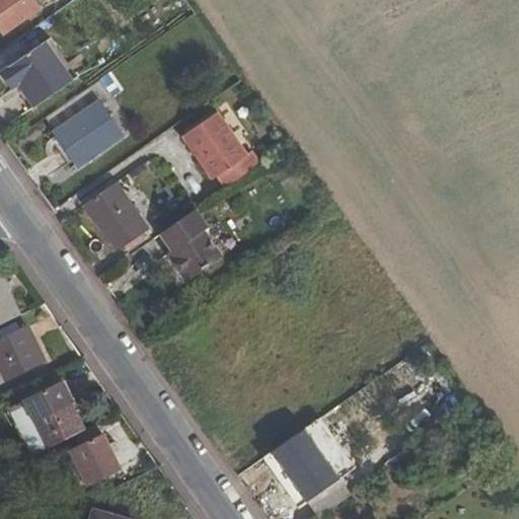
[(0,0),(0,30),(2,33),(36,9),(28,0),(0,0)]
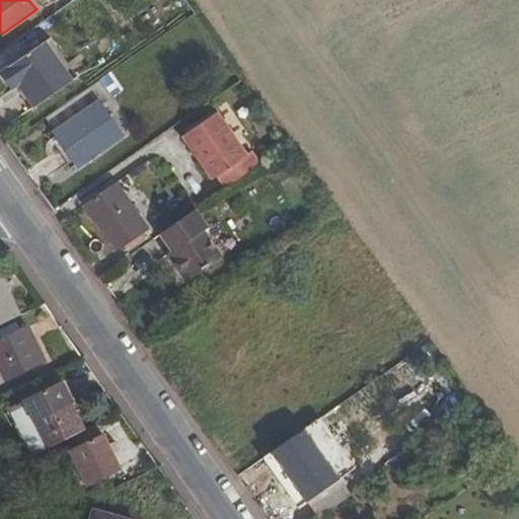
[(41,0),(45,13),(72,6),(69,0),(41,0)]
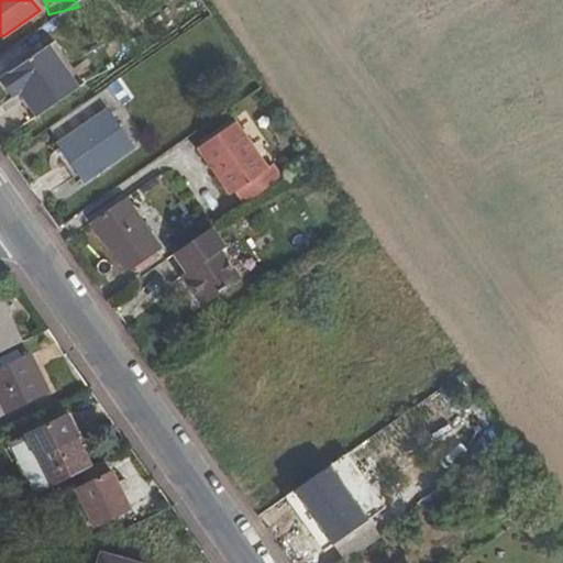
[(45,45),(0,76),(0,80),(10,96),(20,90),(36,114),(75,88),(45,45)]
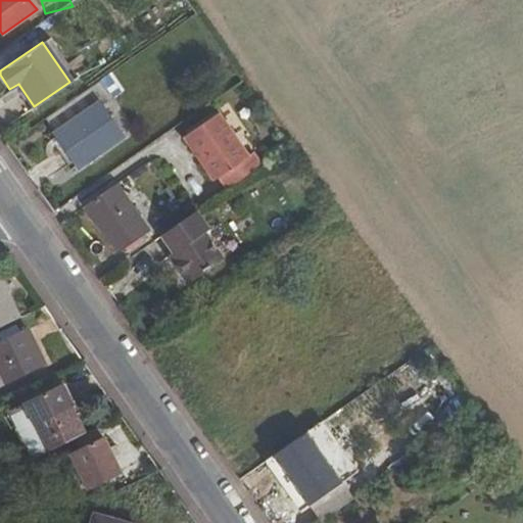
[(116,96),(104,79),(43,121),(75,167),(127,132),(106,102),(116,96)]
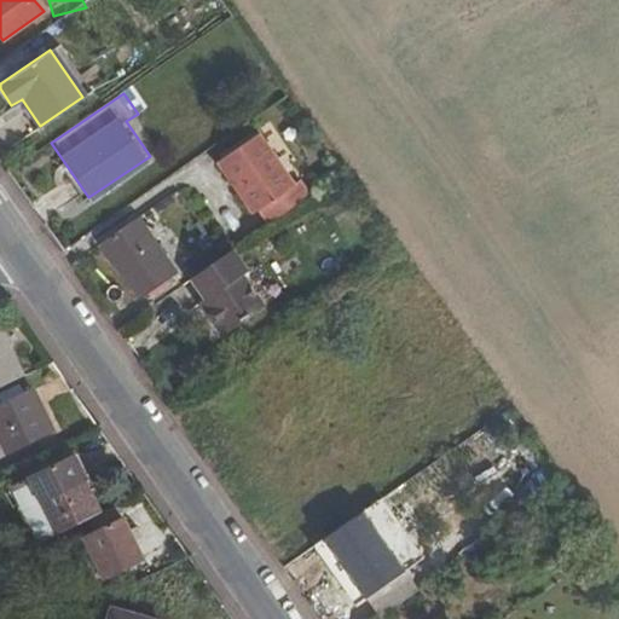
[(271,202),(254,138),(221,161),(233,178),(227,183),(250,217),(256,212),(267,227),(276,221),(271,202)]
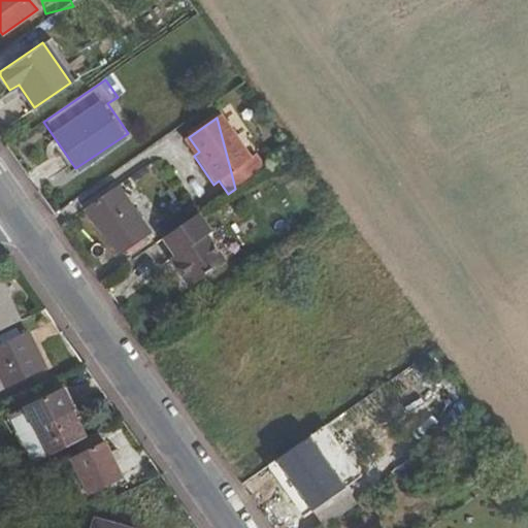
[(199,152),(189,137),(184,140),(194,156),(199,152)]
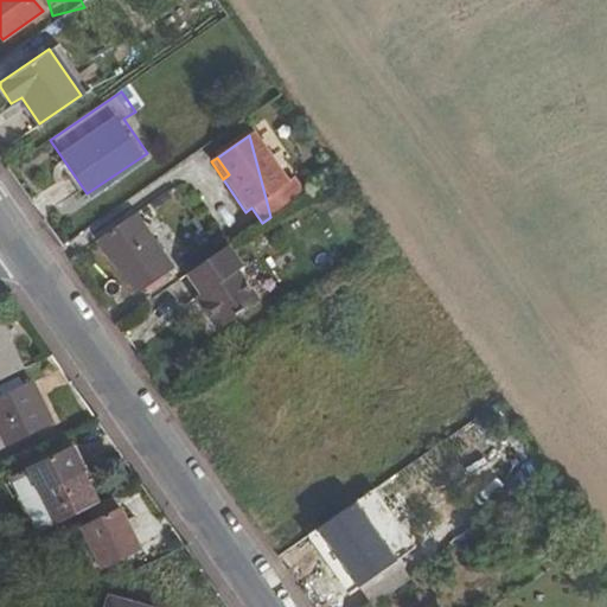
[(133,217),(98,241),(145,305),(178,282),(133,217)]
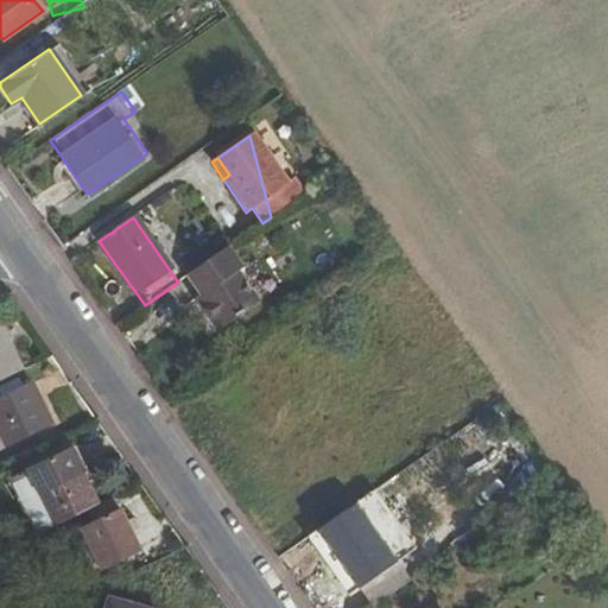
[(244,266),(229,246),(217,255),(187,277),(200,295),(195,298),(216,330),(259,301),(238,270),(244,266)]
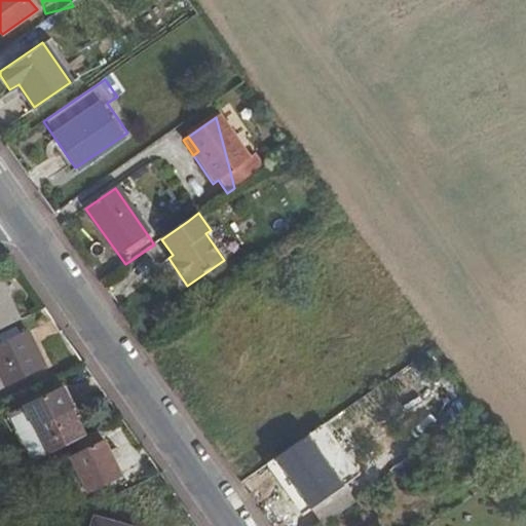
[(0,331),(16,324),(0,288),(0,331)]
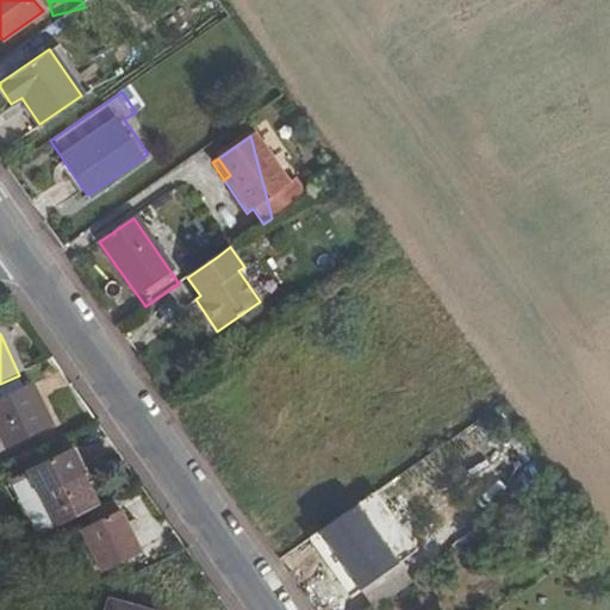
[(0,399),(0,431),(8,448),(53,427),(32,385),(0,399)]
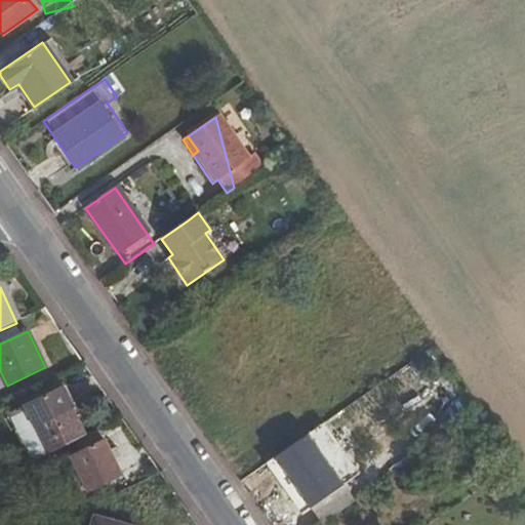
[(27,408),(50,455),(85,438),(62,391),(27,408)]
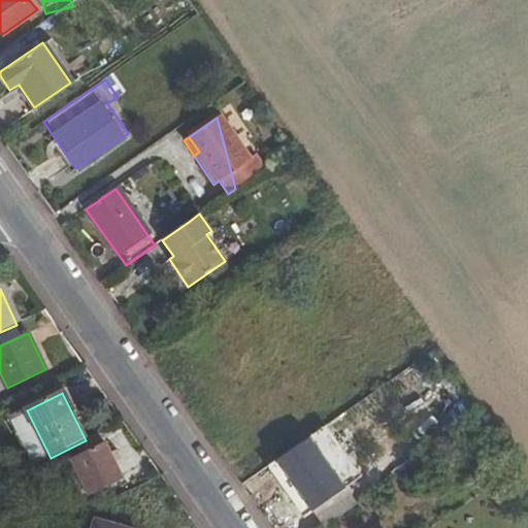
[(307,439),(326,502),(348,487),(311,435),(307,439)]
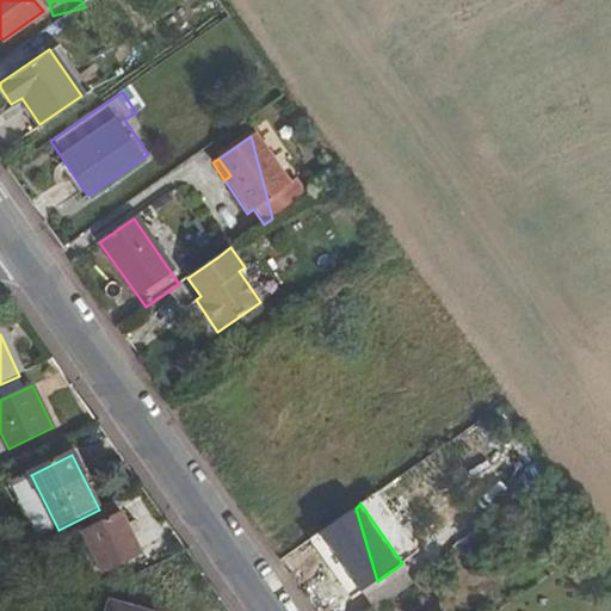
[(377,581),(356,508),(320,534),(360,593),(377,581)]
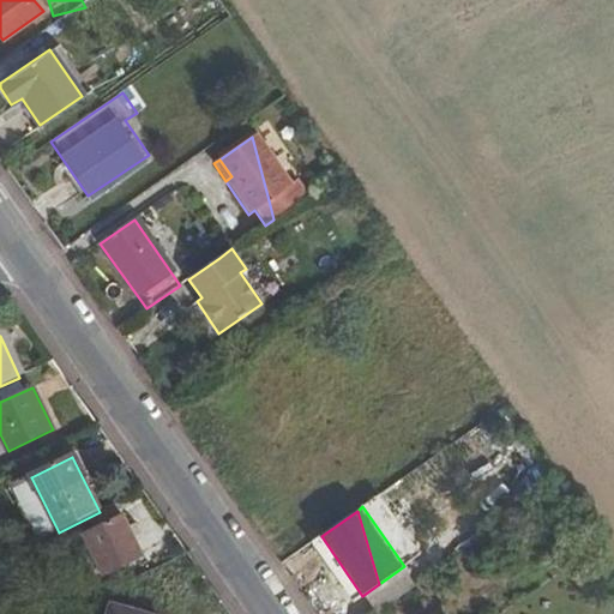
[(102,578),(142,558),(122,517),(82,537),(102,578)]
